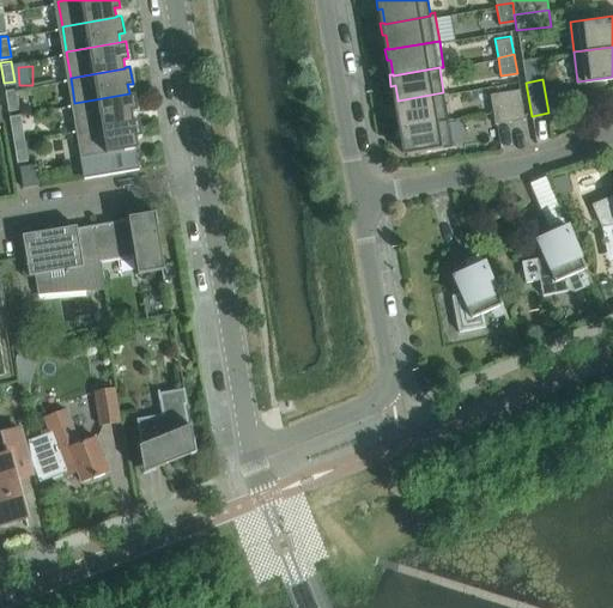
[(525,117),(520,86),(504,89),(510,120),(525,117)]
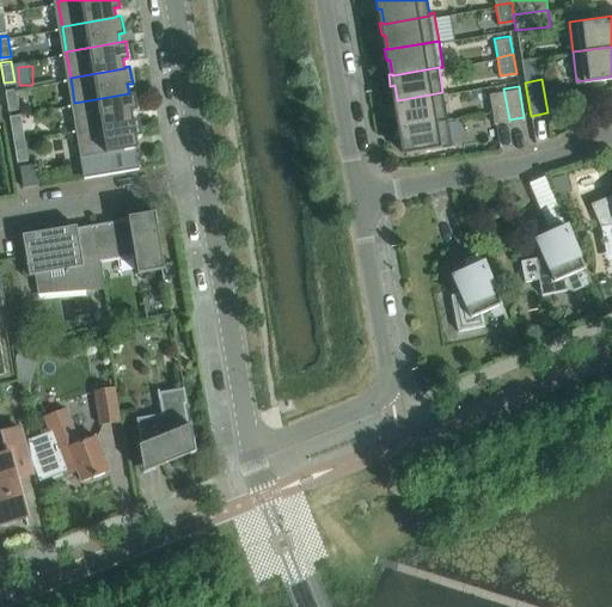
[(19,106),(16,87),(5,89),(8,109),(19,106)]
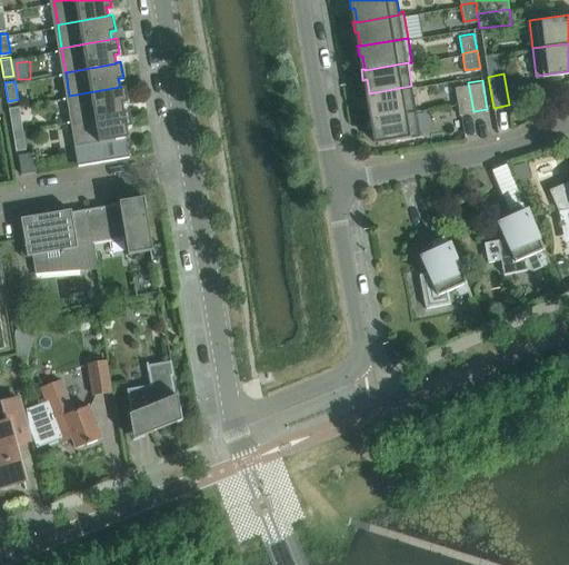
[(473,111),(468,82),(455,86),(459,114),(473,111)]
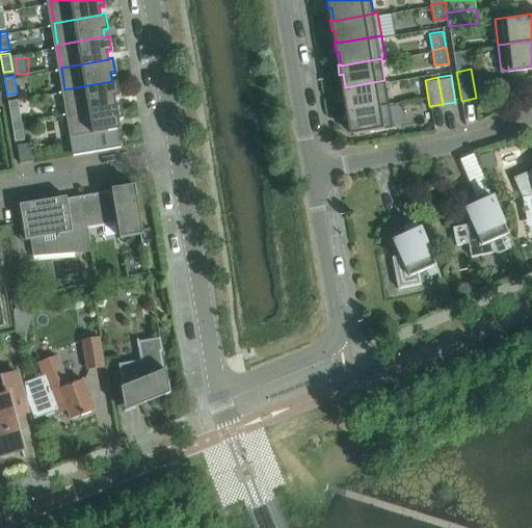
[(112,81),(64,89),(69,111),(115,103),(114,96),(120,95),(116,80),(112,80),(112,81)]
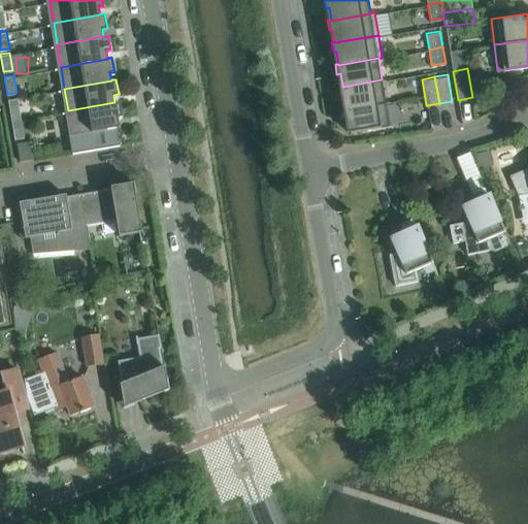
[(386,102),(382,79),(342,87),(342,86),(338,86),(340,96),(343,96),(345,107),(345,108),(386,102)]
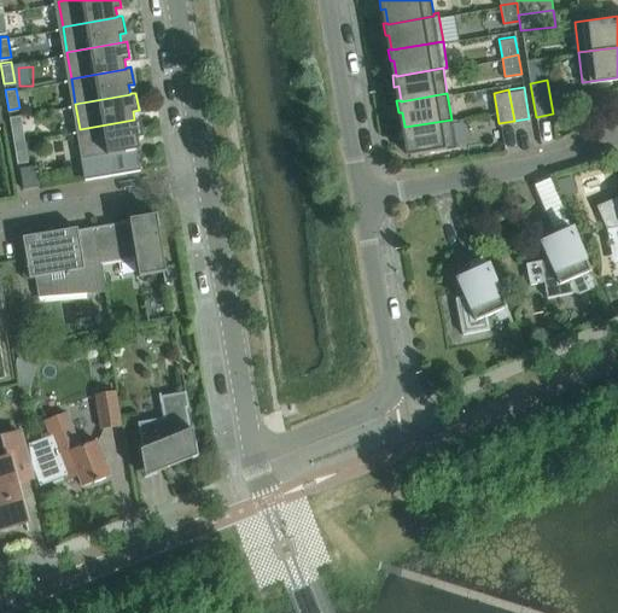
[(24,139),(21,114),(9,115),(13,140),(24,139)]
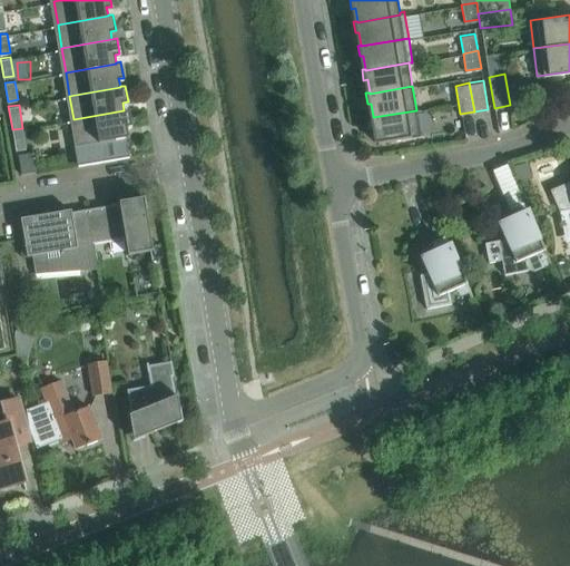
[(129,136),(127,126),(131,125),(129,109),(124,110),(74,119),(78,145),(81,163),(128,155),(127,154),(125,137),(129,136)]
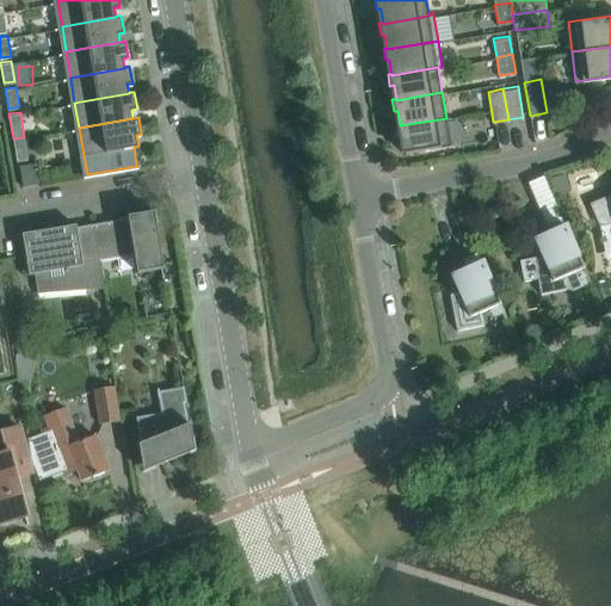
[(451,144),(446,118),(400,125),(400,124),(396,125),(397,136),(402,136),(405,149),(400,150),(401,153),(451,144)]
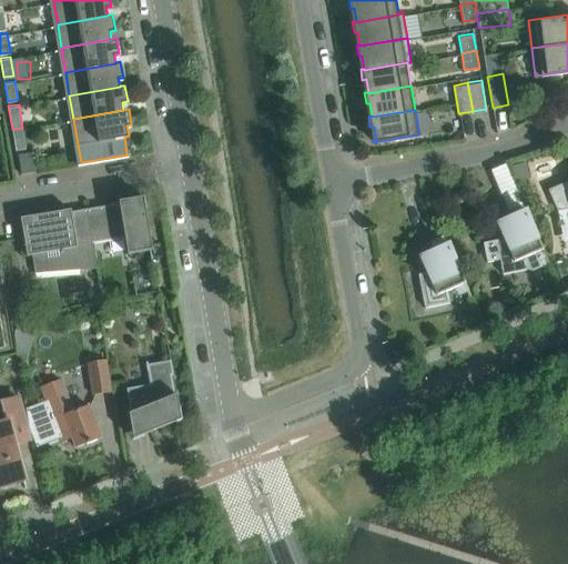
[(26,147),(22,128),(12,129),(16,148),(26,147)]
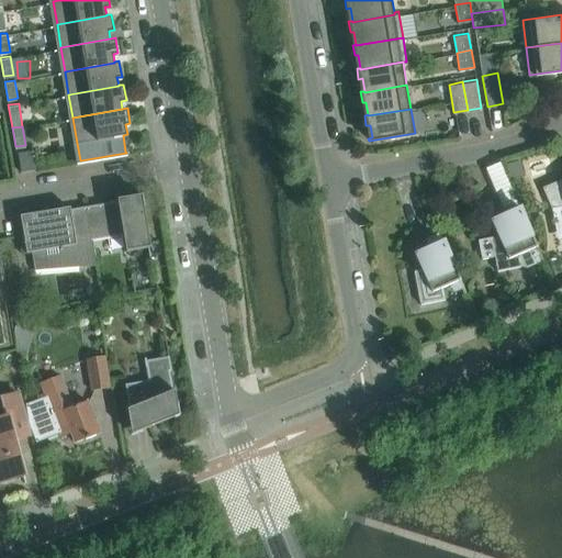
[(30,171),(42,169),(40,153),(26,155),(30,171)]
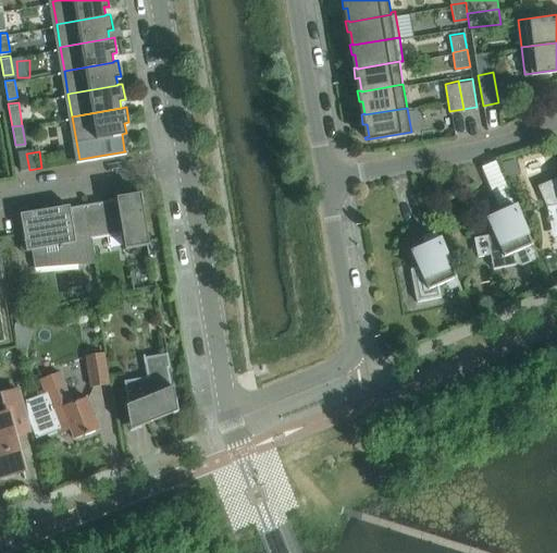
[(556,175),(537,184),(547,204),(556,201),(556,175)]
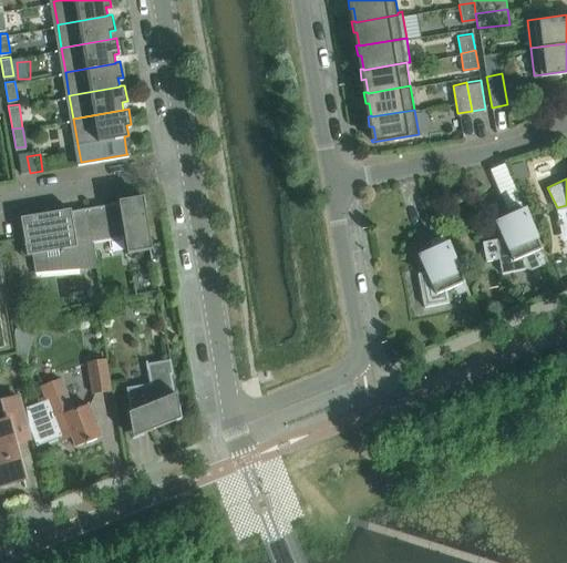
[(547,260),(518,193),(516,194),(518,200),(505,205),(509,214),(496,221),(503,236),(495,237),(495,238),(482,241),(485,258),(498,256),(502,272),(526,266),(524,254),(525,254),(531,268),(547,260)]
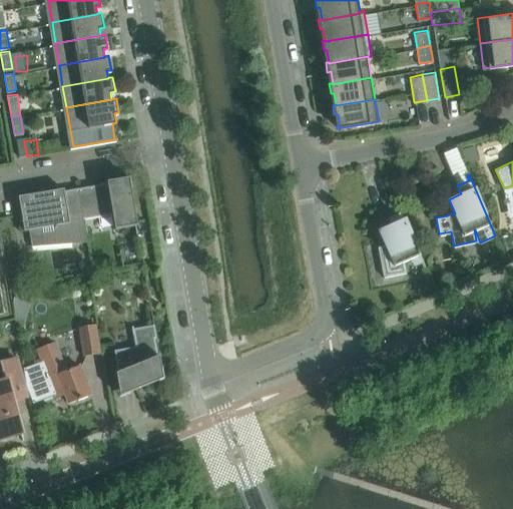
[(137,223),(129,175),(107,179),(107,181),(78,186),(83,217),(112,212),(115,227),(137,223)]
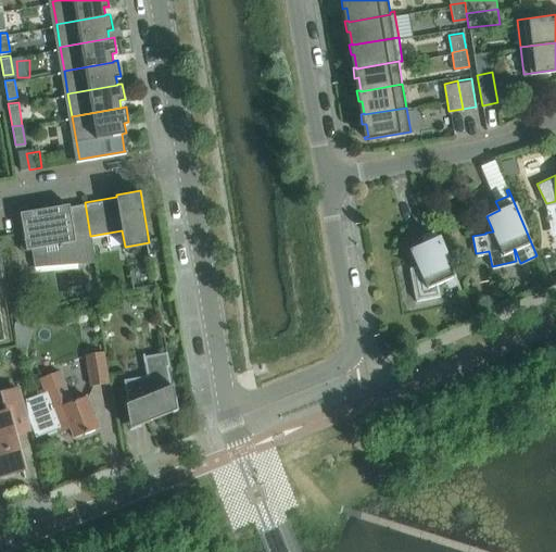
[(95,260),(90,236),(85,202),(53,208),(52,205),(20,211),(26,248),(32,247),(35,265),(95,260)]
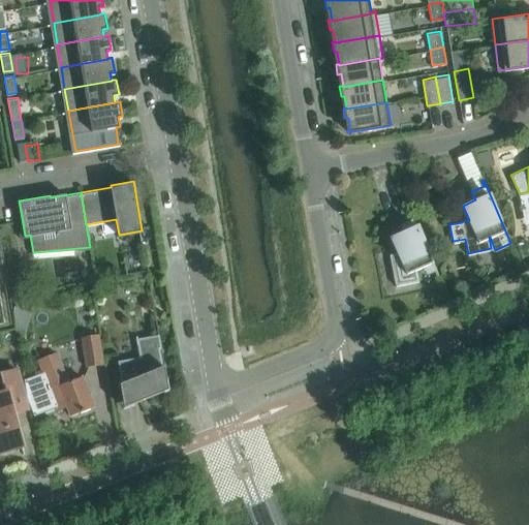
[(397,251),(390,253),(396,284),(418,280),(416,269),(433,261),(411,211),(409,212),(411,217),(400,222),(403,230),(391,237),(397,251)]
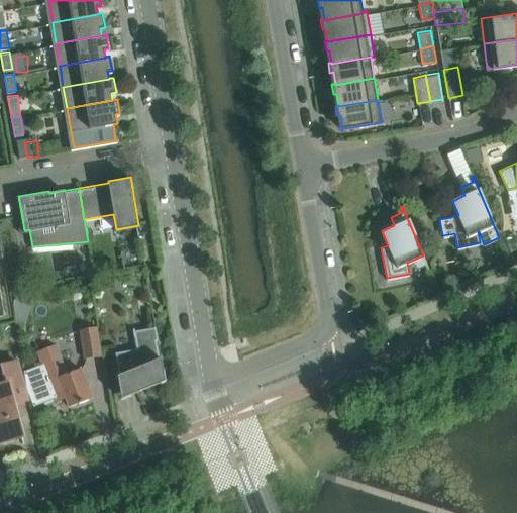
[(101,353),(96,324),(79,327),(84,356),(101,353)]
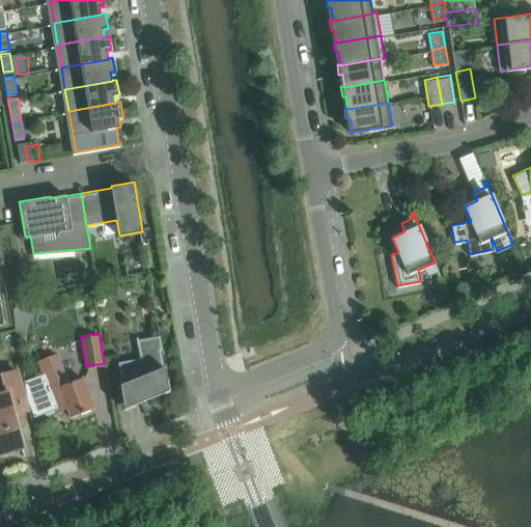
[(169,389),(160,334),(138,337),(137,335),(136,335),(139,357),(117,360),(121,384),(120,384),(124,408),(140,401),(169,389)]
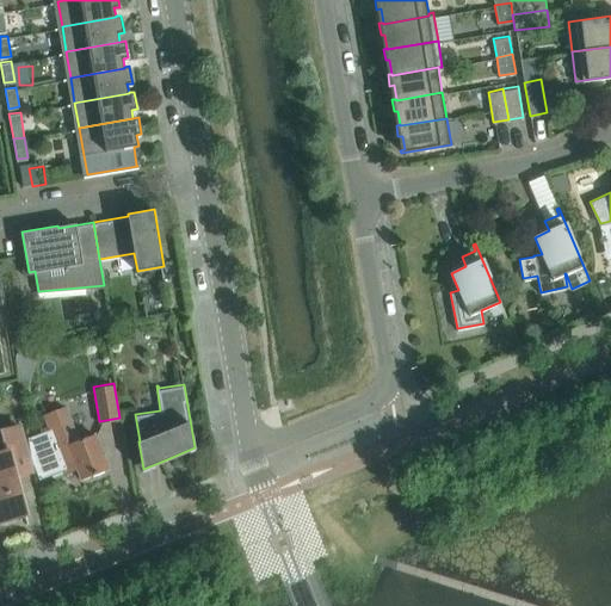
[(42,413),(56,447),(66,471),(76,467),(81,478),(109,468),(94,432),(79,438),(67,403),(42,413)]
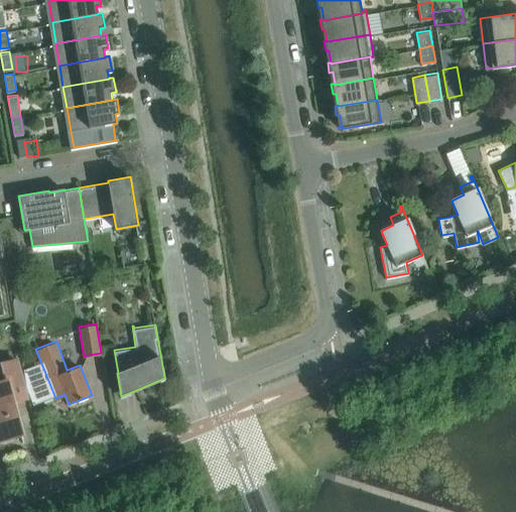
[(23,440),(13,400),(26,397),(16,359),(1,363),(6,380),(0,381),(0,438),(21,434),(22,440),(23,440)]
